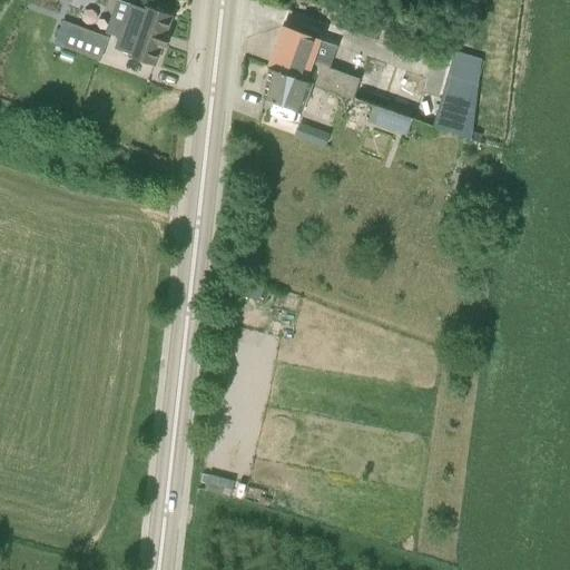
[(146,9),(119,0),(117,0),(106,32),(119,38),(116,49),(130,53),(129,57),(155,66),(161,47),(166,49),(170,36),(166,35),(173,16),(147,7),(146,9)]
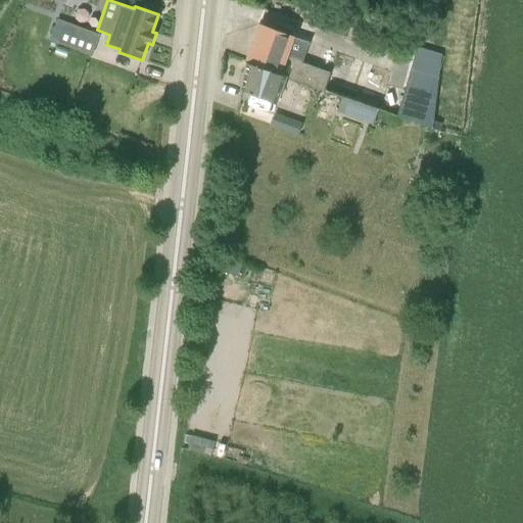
[(92,56),(100,35),(57,18),(49,40),(92,56)]
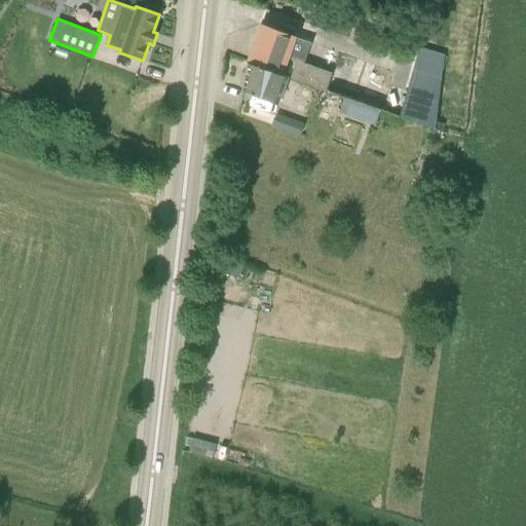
[(298,37),(282,32),(262,25),(249,63),(248,63),(289,78),(289,77),(326,90),(332,73),(301,62),(304,58),(293,52),(298,37)]
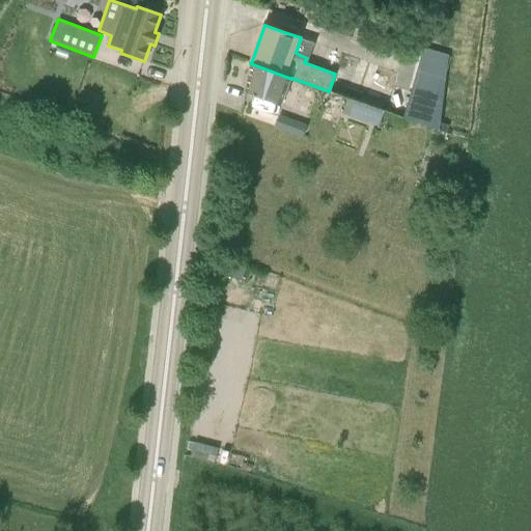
[(440,131),(447,61),(422,52),(403,118),(440,131)]
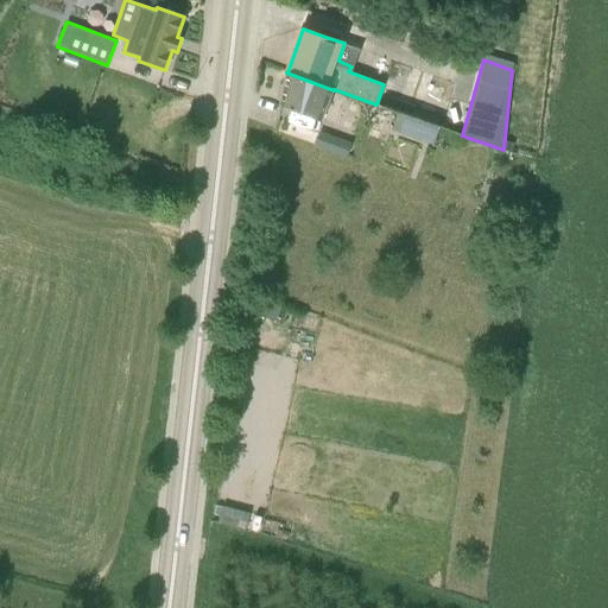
[(286,75),(283,96),(282,102),(280,103),(282,103),(280,105),(323,120),(331,97),(334,90),(286,73),(286,74),(286,75)]
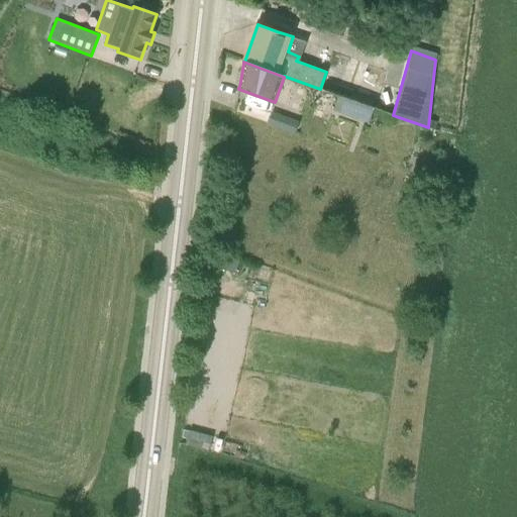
[(339,96),(333,111),(369,123),(375,108),(339,96)]
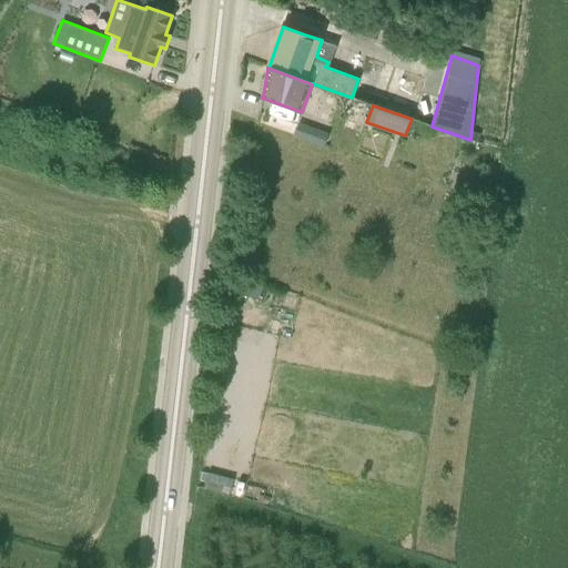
[(324,148),(330,134),(298,123),(293,137),(324,148)]
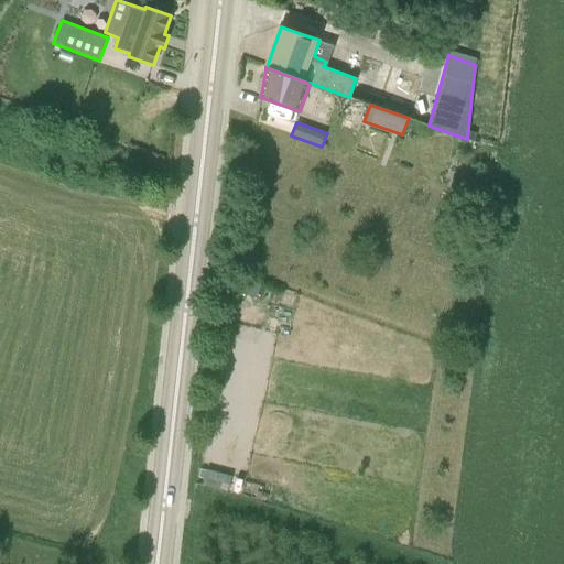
[(466,139),(475,142),(477,133),(469,131),(466,139)]
